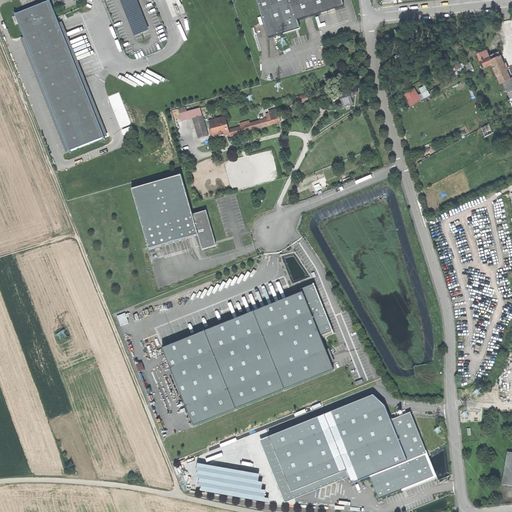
[(135,0),(120,0),(134,35),(148,30),(135,0)]
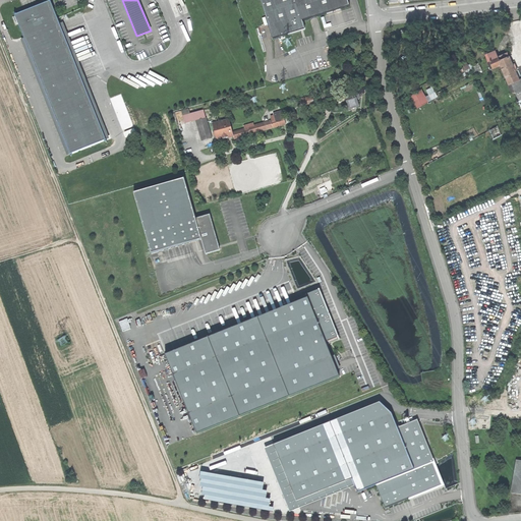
[(302,21),(349,6),(347,0),(261,0),(273,40),(305,30),(302,21)]
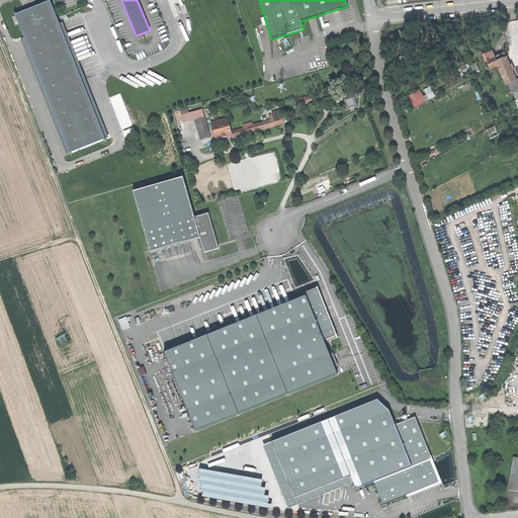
[(70,153),(105,140),(59,23),(52,5),(50,1),(15,15),(70,153)]
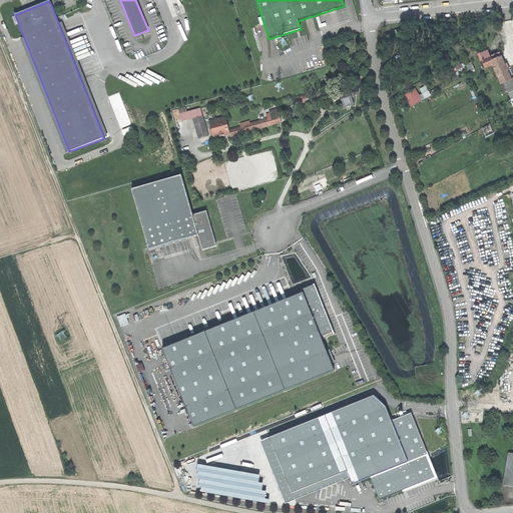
[(480,53),(486,66),(493,63),(492,59),(490,56),(488,50),(480,53)]
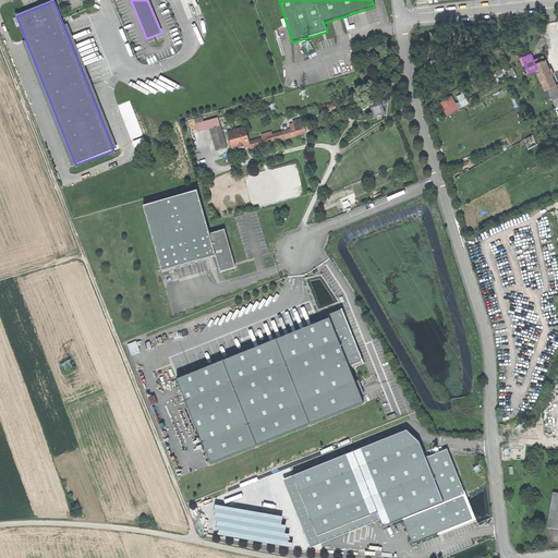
[(546,60),(535,64),(536,69),(545,91),(548,88),(557,85),(553,75),(555,74),(552,68),(549,69),(546,60)]
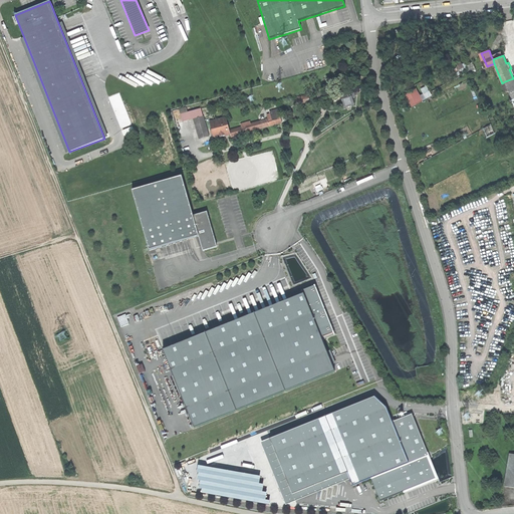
[(455,68),(458,73),(466,69),(462,61),(457,63),(458,66),(455,68)]
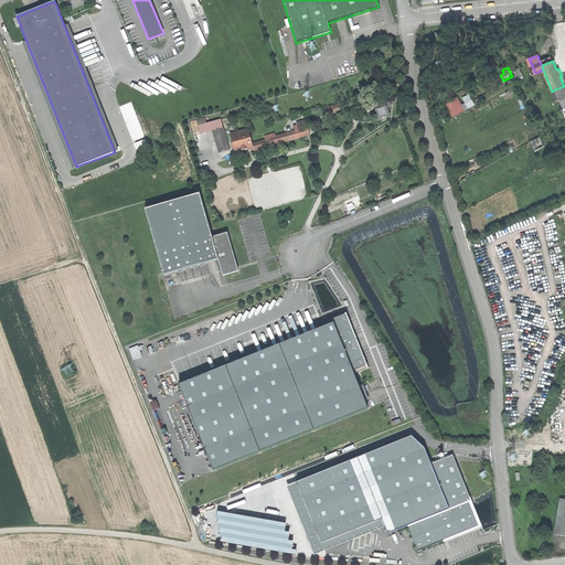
[(564,85),(564,86),(555,89),(558,96),(560,96),(564,106),(562,106),(564,113),(564,112),(564,85)]
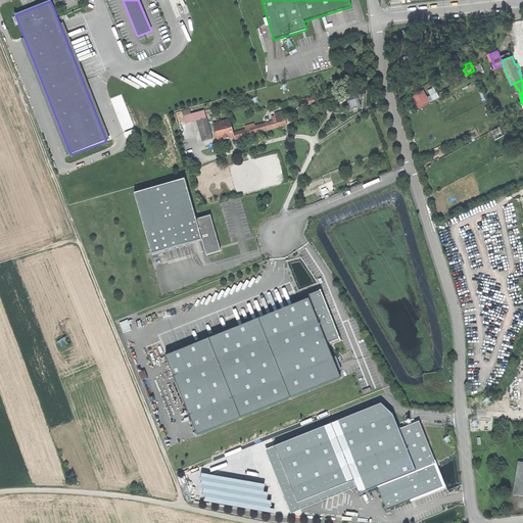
[(412,96),(418,108),(440,97),(434,87),(428,90),(430,95),(427,96),(424,89),(412,96)]
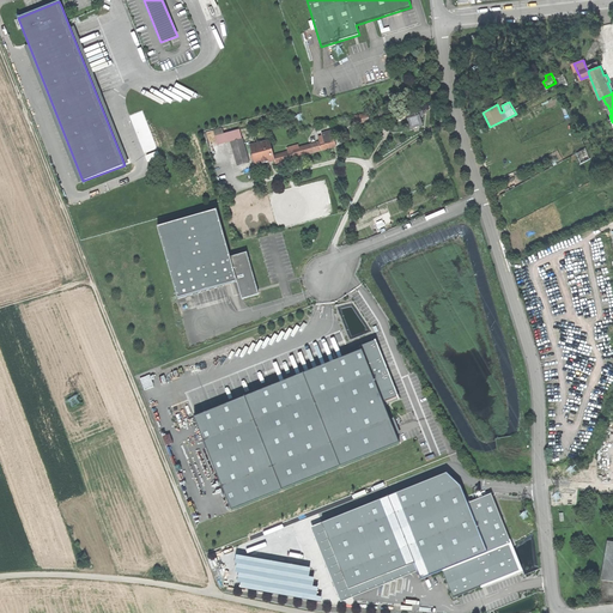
[(410,122),(411,128),(422,125),(419,117),(423,116),(420,107),(406,111),(407,119),(410,122)]
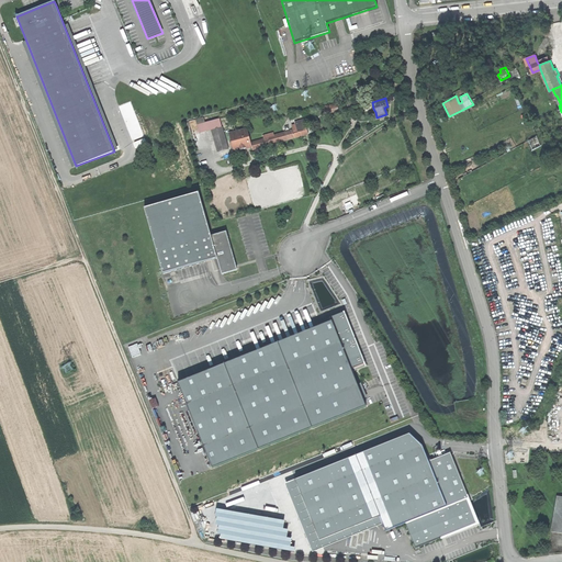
[(366,111),(373,109),(372,102),(371,99),(362,101),(366,111)]
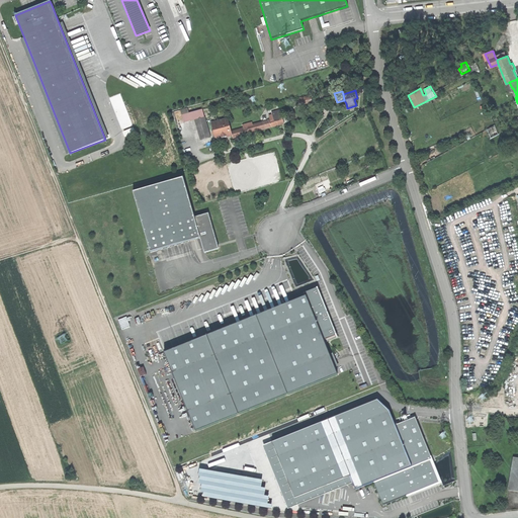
[(301,97),(304,104),(313,102),(311,96),(310,96),(310,95),(301,97)]
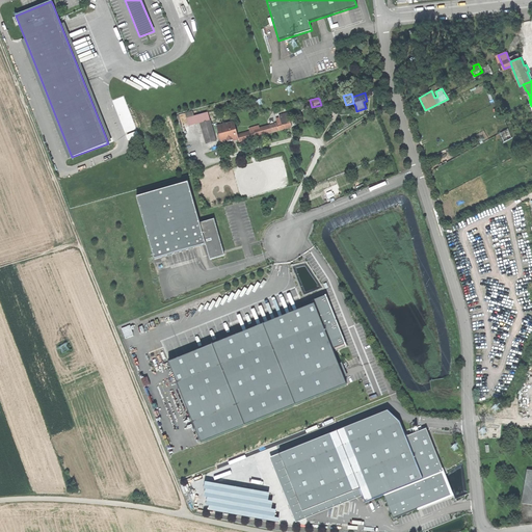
[(189,126),(201,123),(210,121),(208,112),(194,116),(193,111),(185,113),(189,126)]
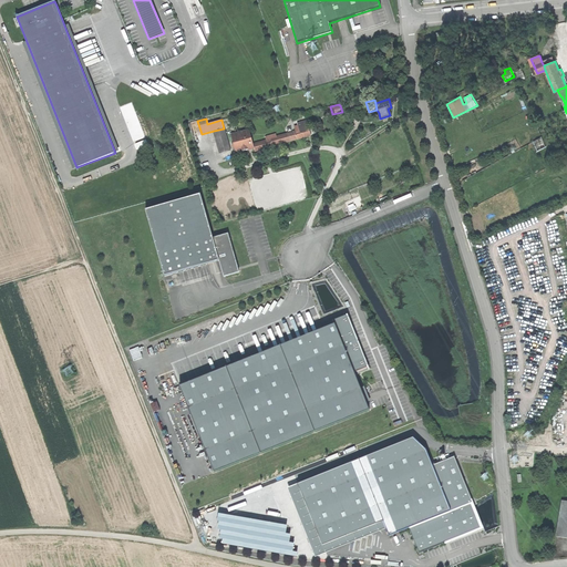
[(298,123),(300,131),(302,130),(303,136),(311,134),(307,121),(298,123)]
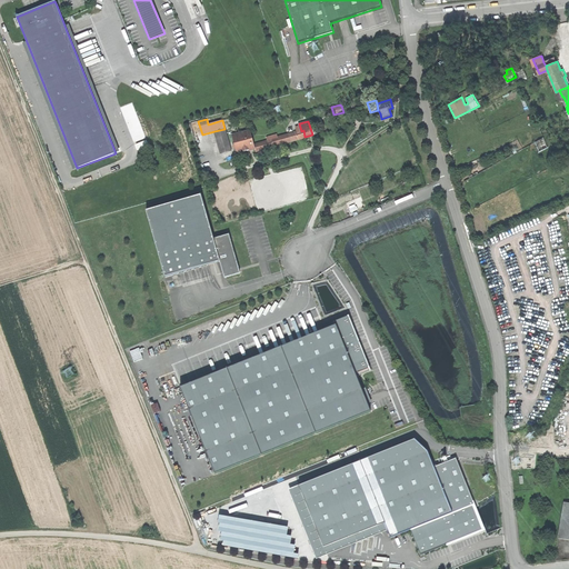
[(215,131),(220,152),(230,150),(225,129),(215,131)]
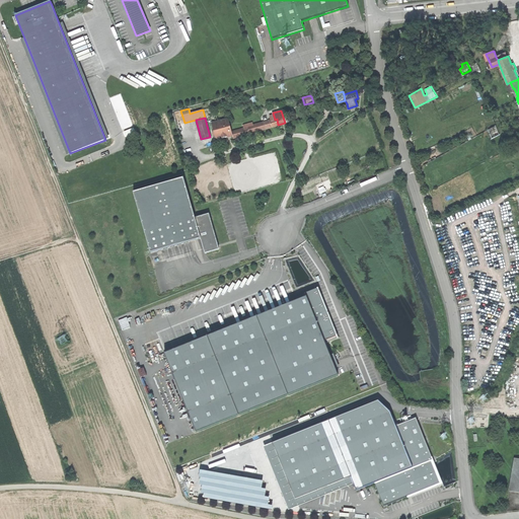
[(212,123),(217,140),(232,135),(231,133),(227,119),(212,123)]
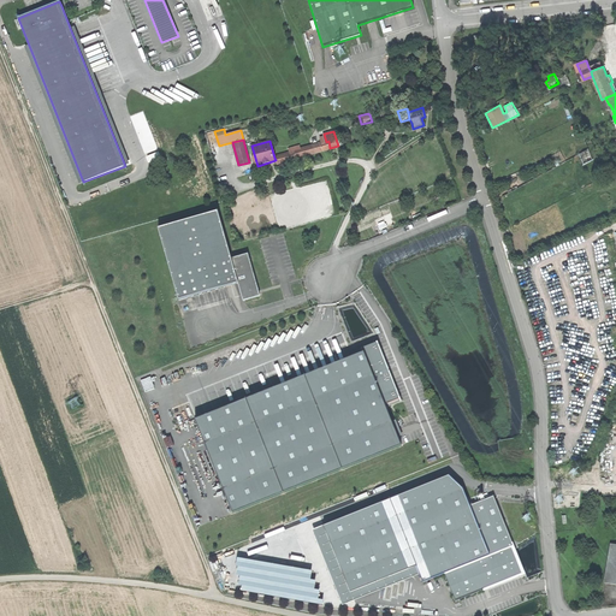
[(296,150),(298,158),(330,148),(329,141),(326,142),(300,149),(296,150)]
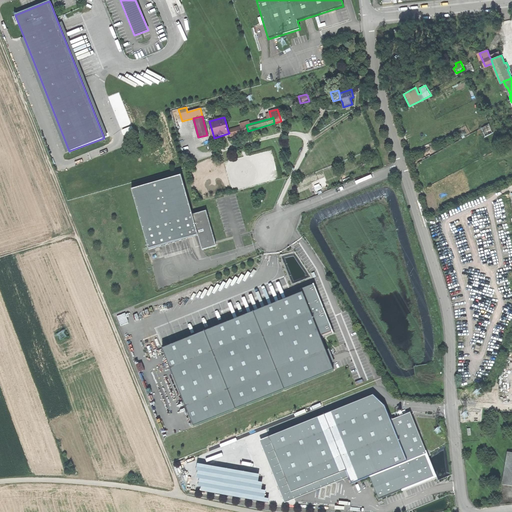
[(230,136),(248,131),(246,125),(249,124),(248,121),(240,124),(241,127),(228,131),(229,133),(230,136)]
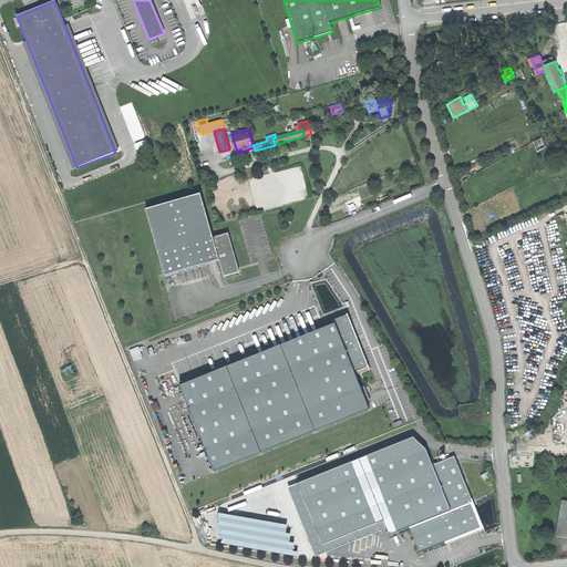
[(200,195),(146,210),(165,276),(219,260),(223,272),(238,268),(233,250),(228,234),(213,238),(200,195)]
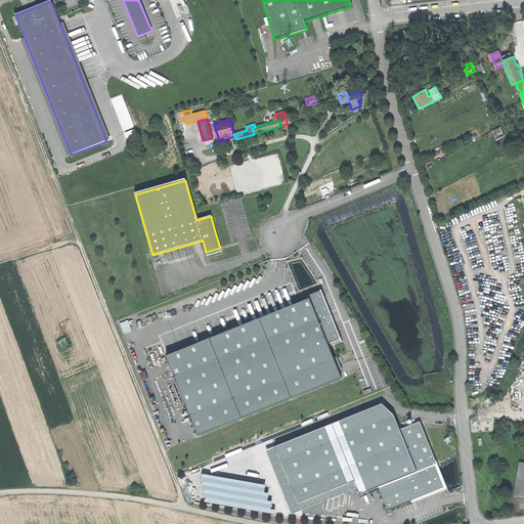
[(319,191),(321,195),(328,193),(335,190),(333,185),(319,191)]
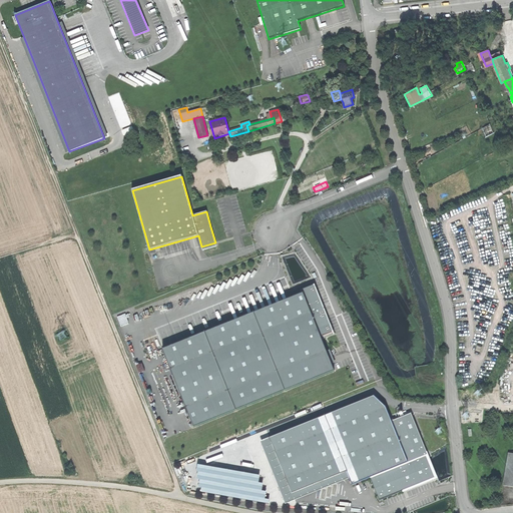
[(216,246),(215,242),(201,246),(202,250),(216,246)]
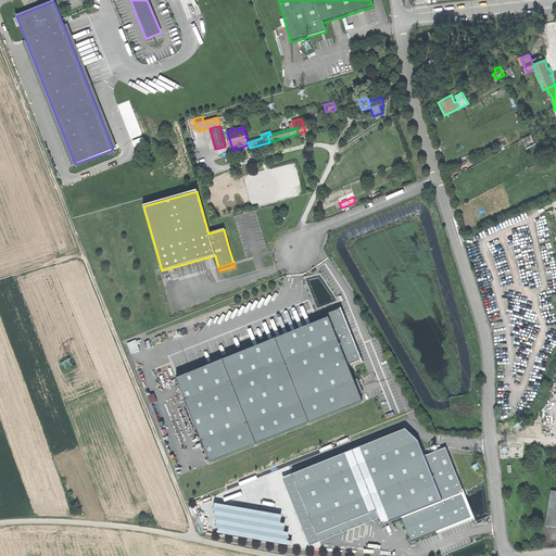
[(348,365),(362,359),(341,308),(333,312),(327,315),(328,318),(176,379),(210,463),(363,402),(348,365)]
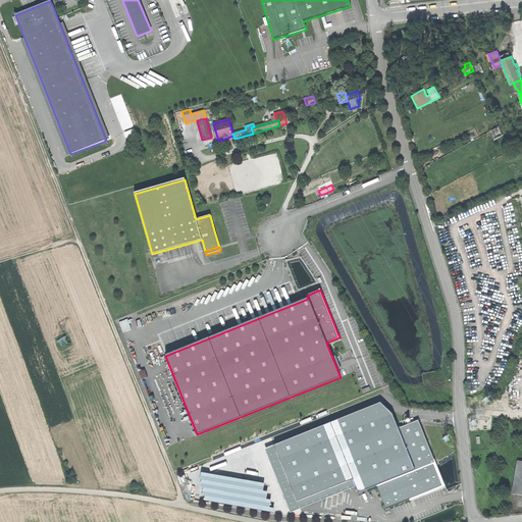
[(357,491),(376,484),(385,508),(440,486),(431,464),(435,462),(419,420),(397,428),(392,415),(378,403),(329,422),(330,422),(263,449),(288,511),(354,485),(357,491)]
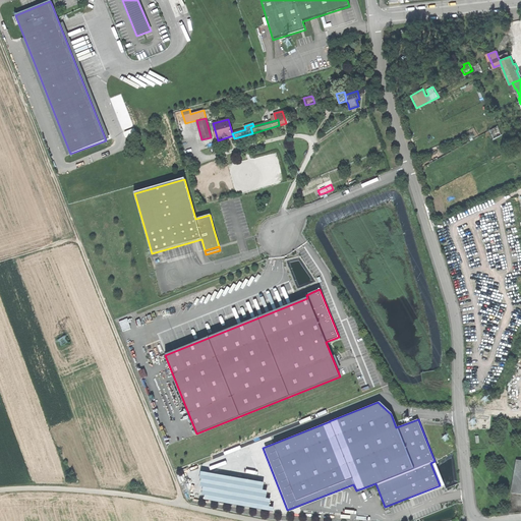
[(511,491),(520,494),(520,460),(517,460),(511,491)]
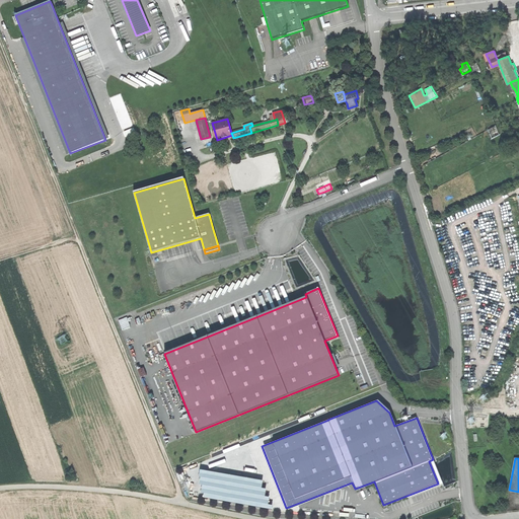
[(198,469),(202,497),(271,509),(260,479),(198,469)]
